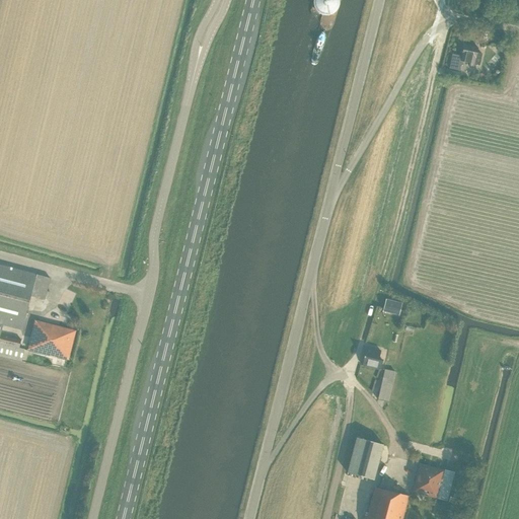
[(476,53),(477,48),(463,45),(461,56),(452,54),(449,69),(459,71),(461,62),(469,64),(469,66),(473,67),(474,65),(479,66),(483,54),(476,53)]
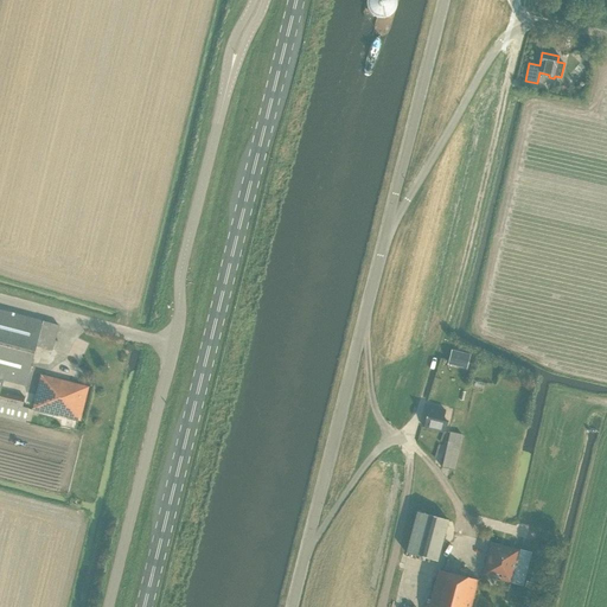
[(37,346),(52,351),(59,325),(0,308),(0,416),(26,423),(29,409),(23,407),(24,402),(25,397),(1,391),(4,381),(25,387),(37,346)]
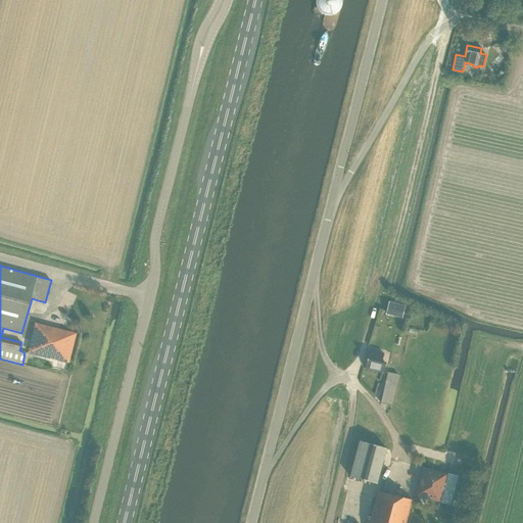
[(401,319),(405,305),(389,301),(386,315),(401,319)]
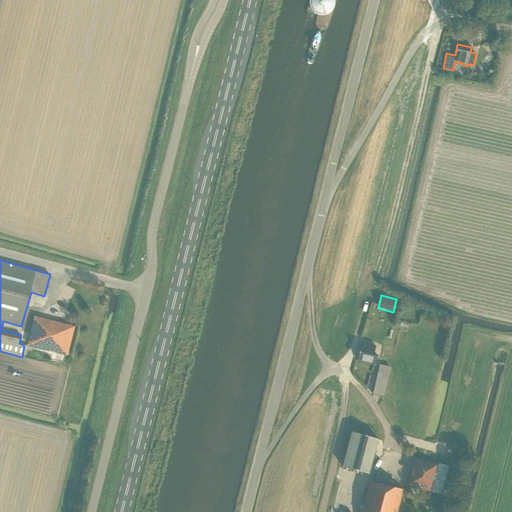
[(34,316),(26,345),(67,355),(75,327),(34,316)]
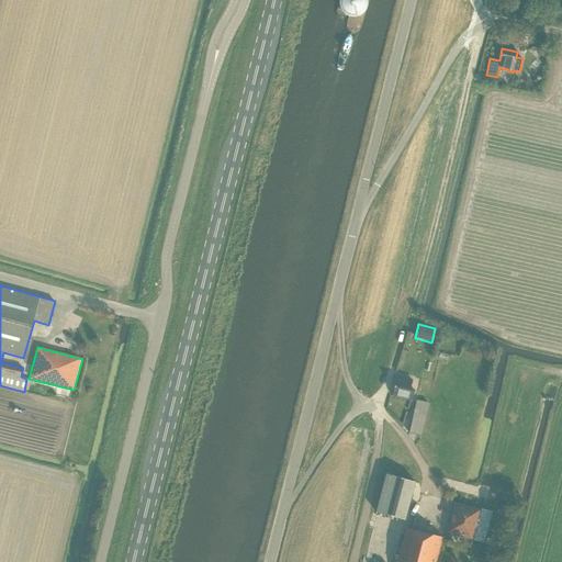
[(411,390),(413,380),(396,377),(392,396),(401,398),(412,402),(414,391),(411,390)]
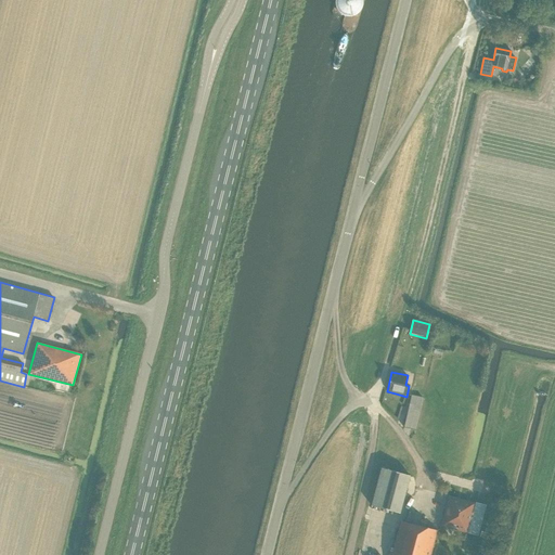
[(404,427),(415,429),(423,398),(411,395),(404,427)]
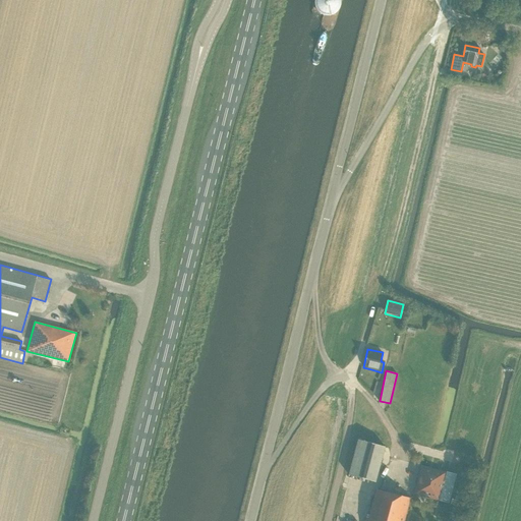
[(375,482),(385,447),(357,440),(348,475),(375,482)]
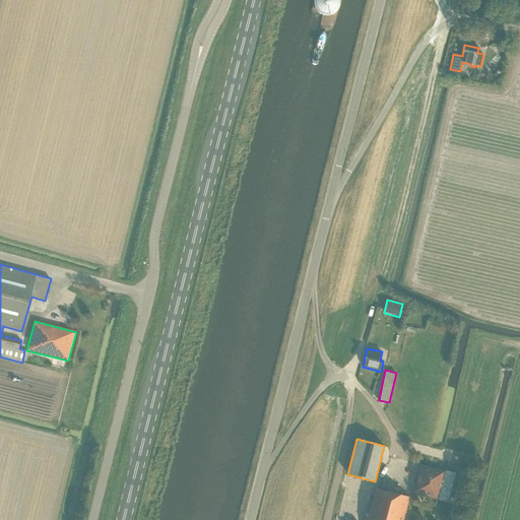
[(448,502),(455,474),(421,465),(419,475),(417,474),(412,493),(448,502)]
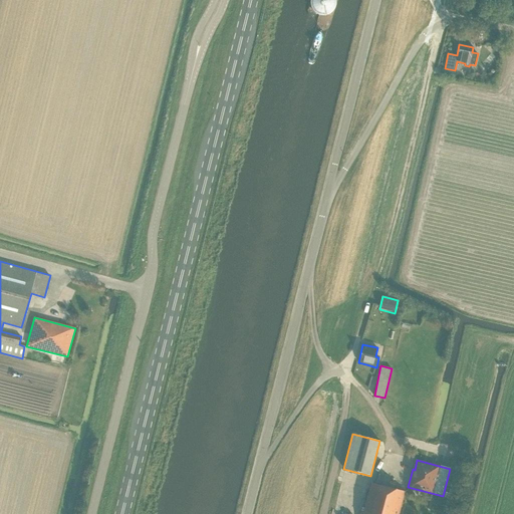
[(399,513),(405,491),(370,483),(361,513),(399,513)]
